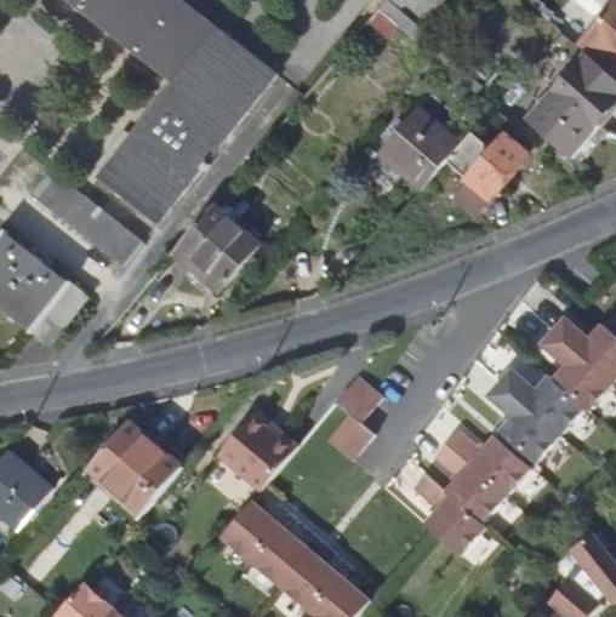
[(64,0),(170,84),(127,137),(97,175),(95,177),(153,222),(273,73),(243,49),(231,63),(150,0),(64,0)]
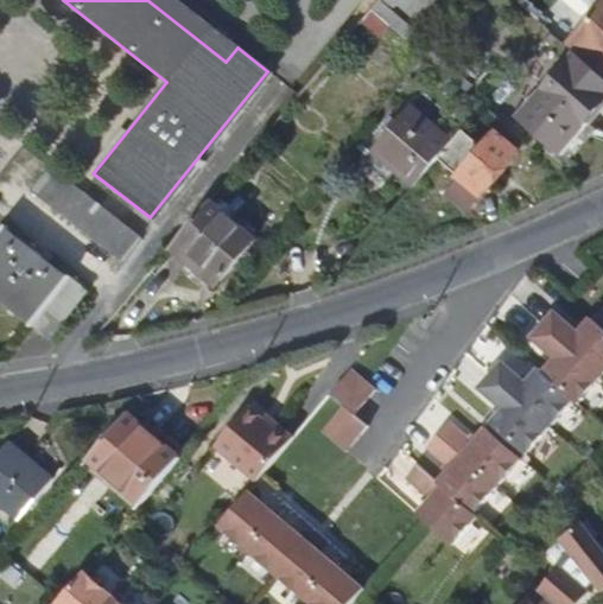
[(147,0),(226,62),(237,48),(177,0),(147,0)]
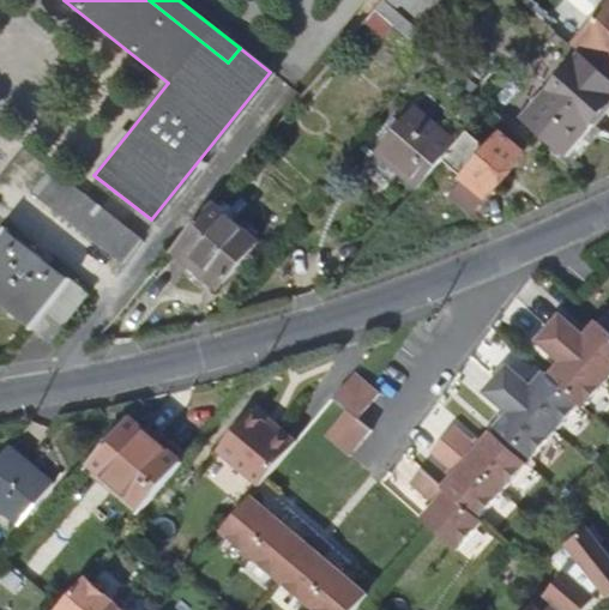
[(607,0),(568,44),(608,79),(608,0),(607,0)]
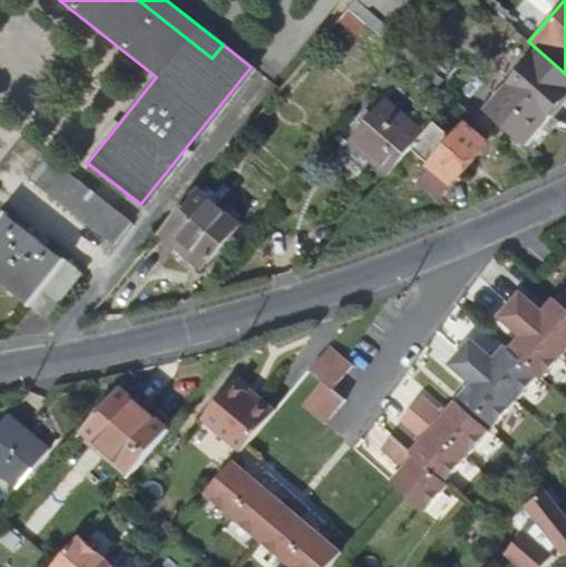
[(351,29),(360,19),(344,6),(337,16),(351,29)]
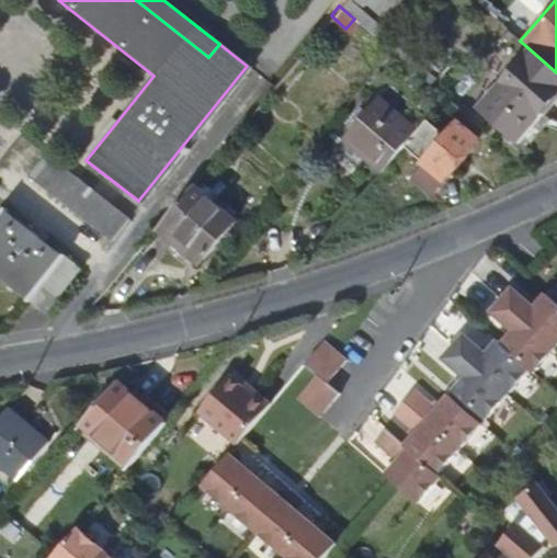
[(556,97),(556,92),(525,63),(479,111),(515,144),(556,97)]
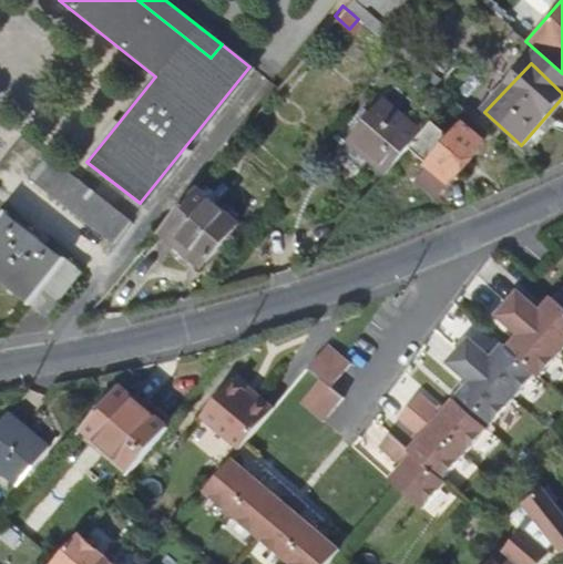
[(345,139),(382,173),(406,146),(419,131),(380,98),(345,139)]
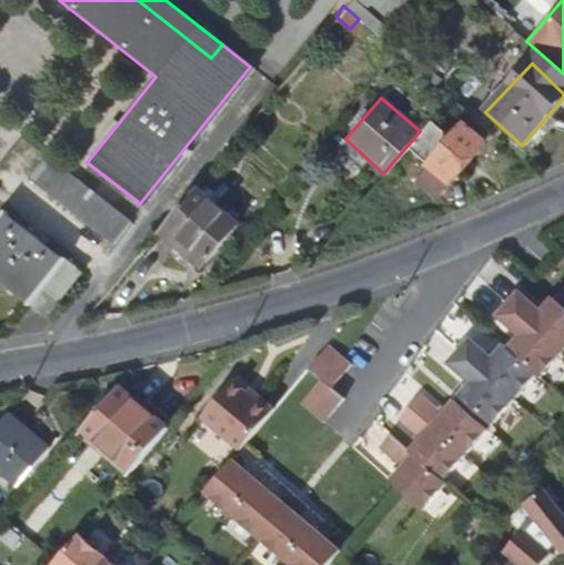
[(452,132),(434,115),(420,131),(406,147),(425,164),(412,178),(432,195),(482,140),(461,123),(452,132)]
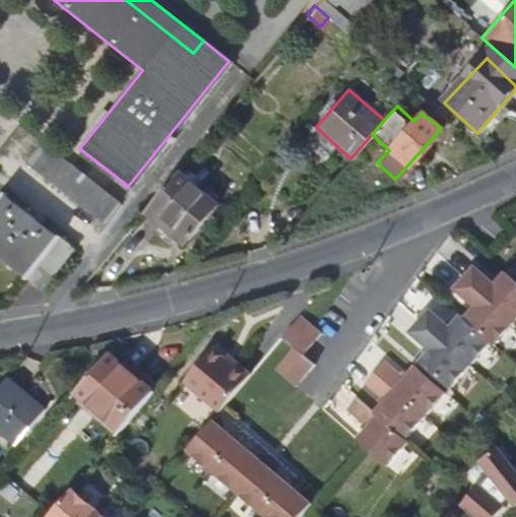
[(74,141),(81,146),(107,115),(100,109),(74,141)]
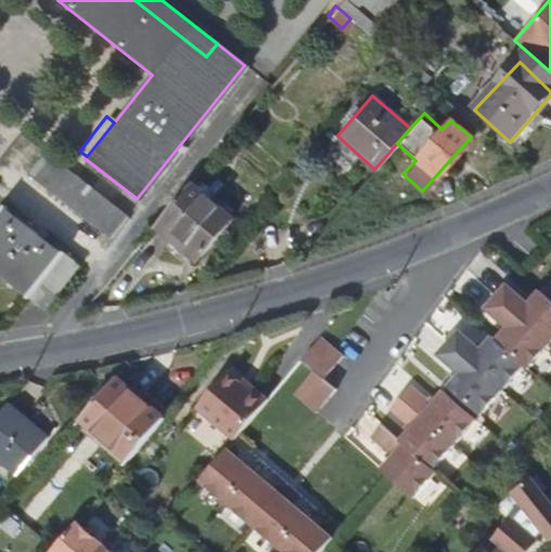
[(24,170),(73,208),(90,185),(85,182),(41,149),(24,170)]
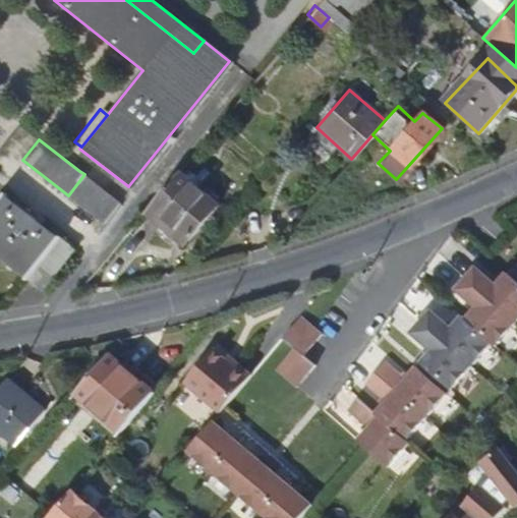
[(83,166),(79,171),(84,174),(68,195),(78,204),(99,219),(115,198),(97,185),(101,179),(83,166)]
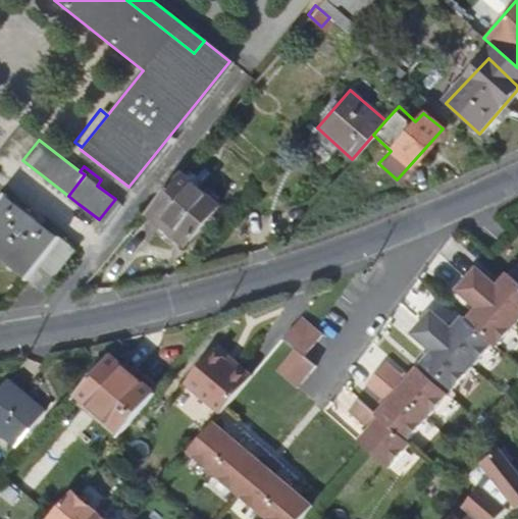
[(215,203),(177,170),(149,204),(174,225),(168,232),(182,243),(215,203)]
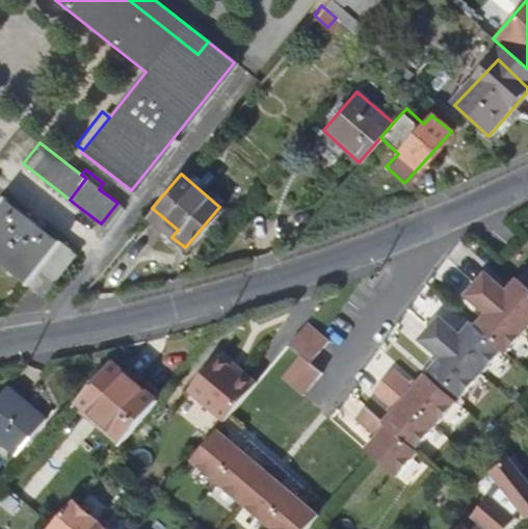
[(0,255),(29,279),(57,242),(2,199),(0,201),(0,255)]
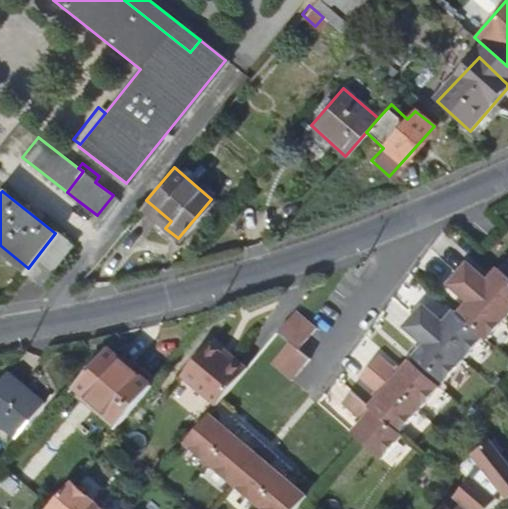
[(140,207),(165,228),(171,221),(146,200),(140,207)]
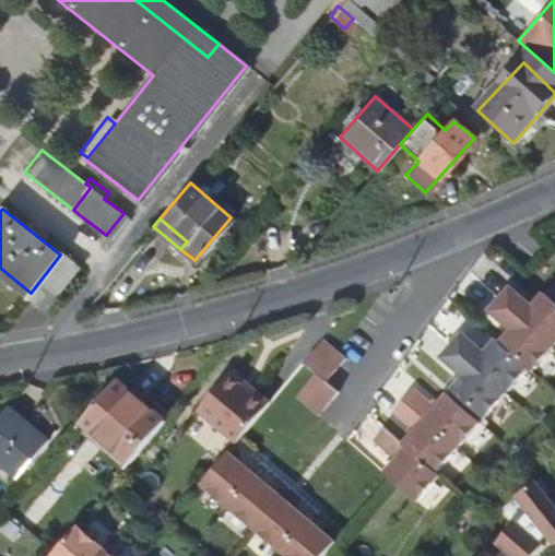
[(62,251),(60,255),(31,293),(27,297),(27,298),(42,309),(78,262),(62,251)]
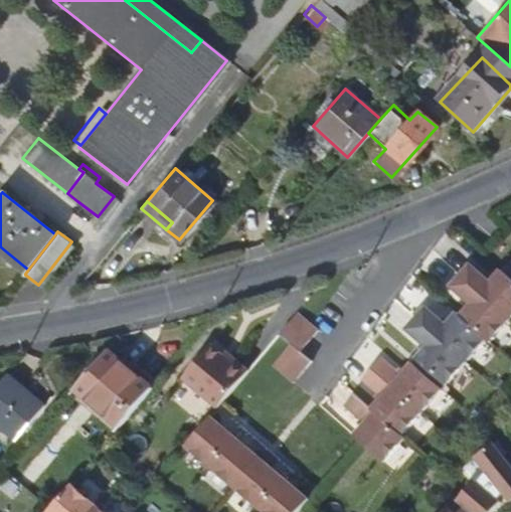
[(456,274),(506,318),(510,311),(510,281),(503,275),(495,269),(488,277),(483,277),(466,262),(456,274)]
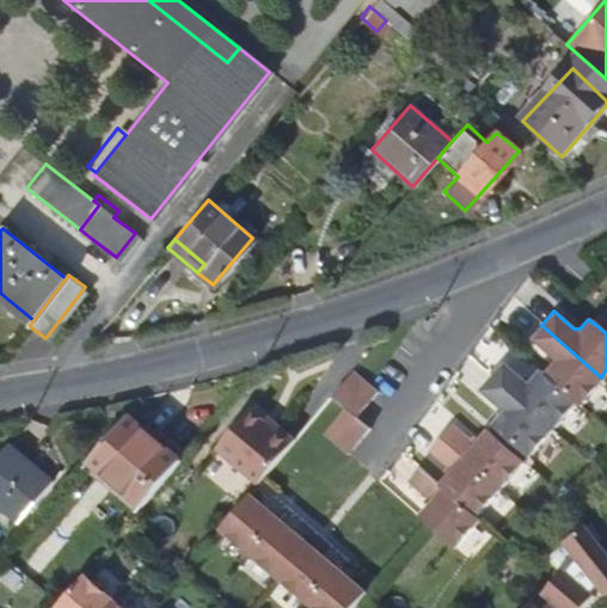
[(541,373),(572,400),(577,404),(601,378),(541,325),(529,338),(550,355),(550,363),(541,373)]
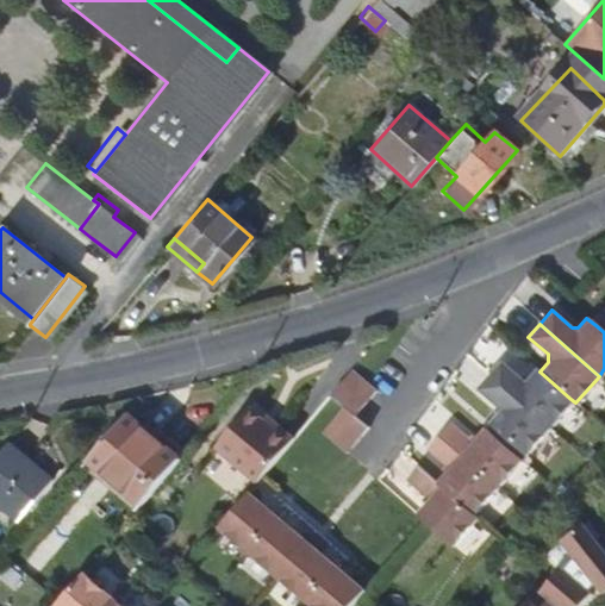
[(571,399),(540,372),(535,367),(525,378),(518,378),(499,360),(487,374),(547,426),(571,399)]
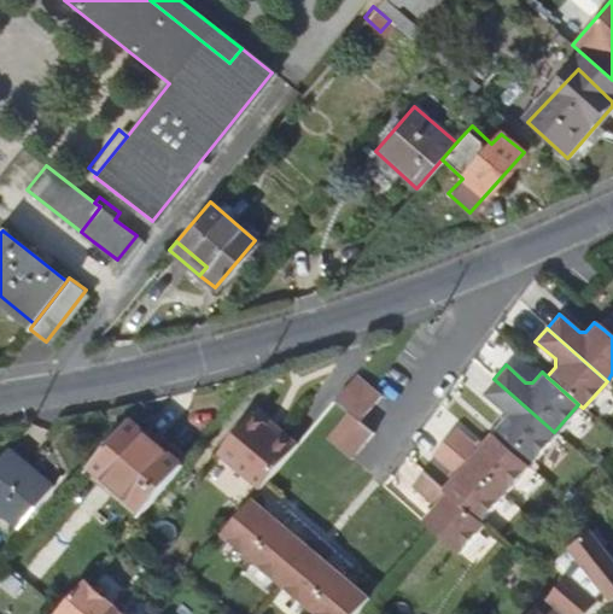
[(378,392),(352,372),(342,385),(367,405),(373,398),(378,392)]
